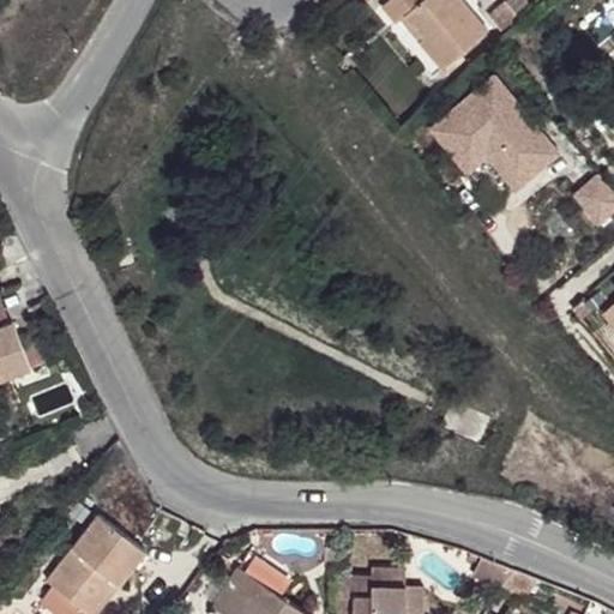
[(387,0),(381,6),(396,23),(401,19),(405,16),(423,37),(419,41),(443,68),(445,67),(461,54),(487,31),(461,0),(387,0)]
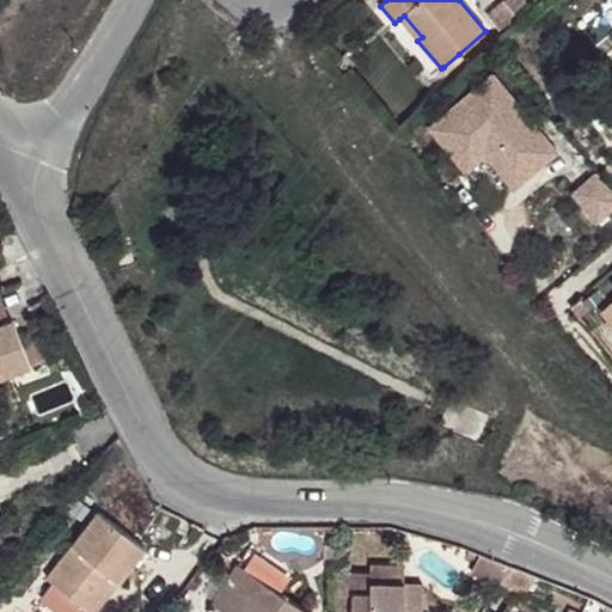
[(506,26),(528,7),(521,0),(502,0),(491,10),(506,26)]
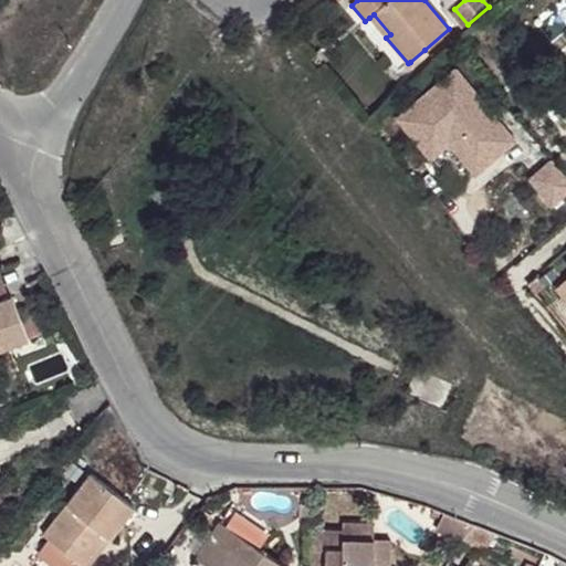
[(468,24),(454,9),(449,13),(463,29),(468,24)]
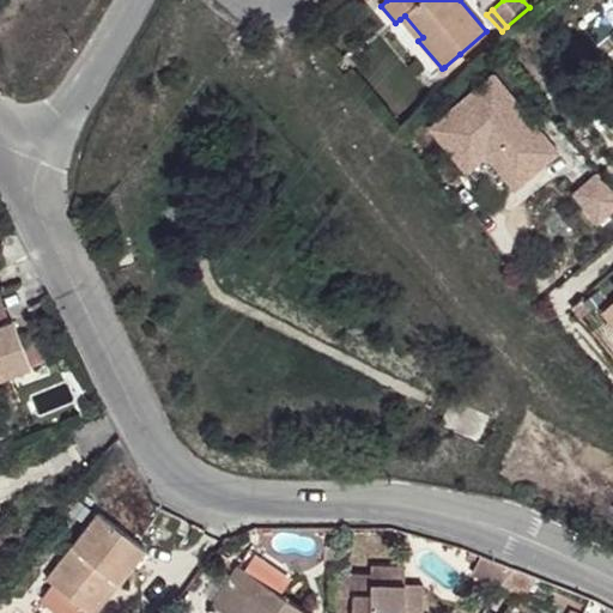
[(405,16),(400,19),(418,41),(423,37),(405,16)]
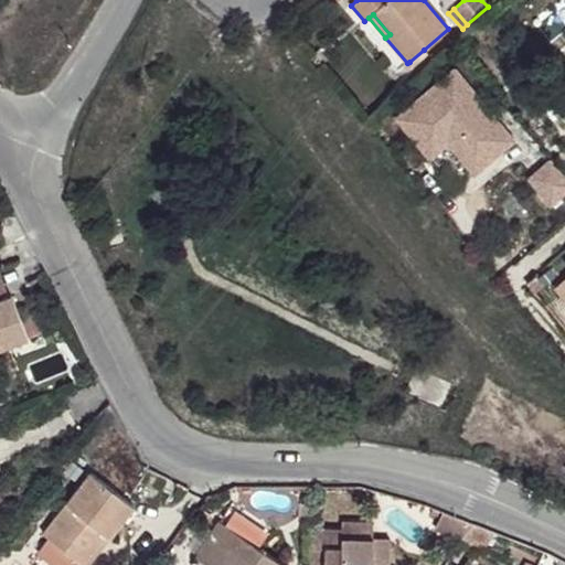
[(424,50),(409,62),(413,65),(427,54),(424,50)]
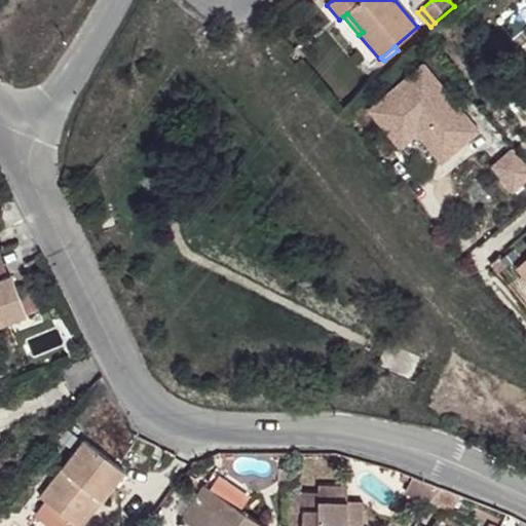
[(422,64),(369,109),(395,140),(419,120),(448,155),(478,130),(422,64)]
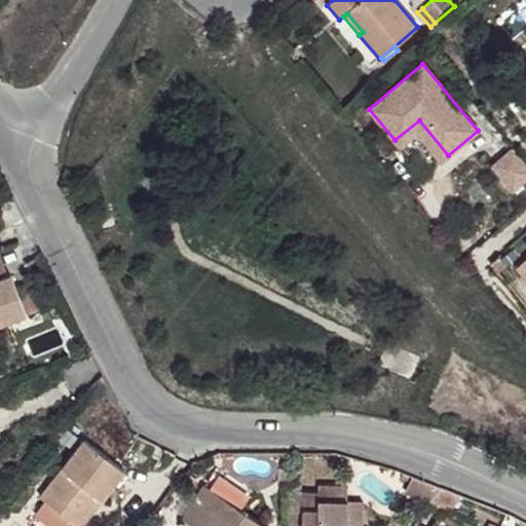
[(419,120),(395,140),(401,147),(418,132),(442,160),(448,155),(419,120)]
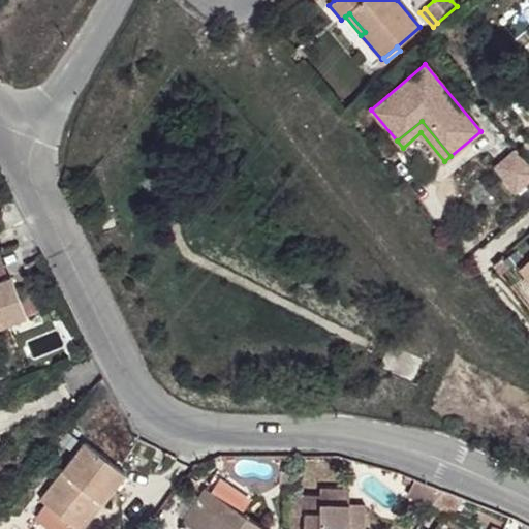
[(495,166),(515,191),(528,179),(528,165),(516,150),(495,166)]
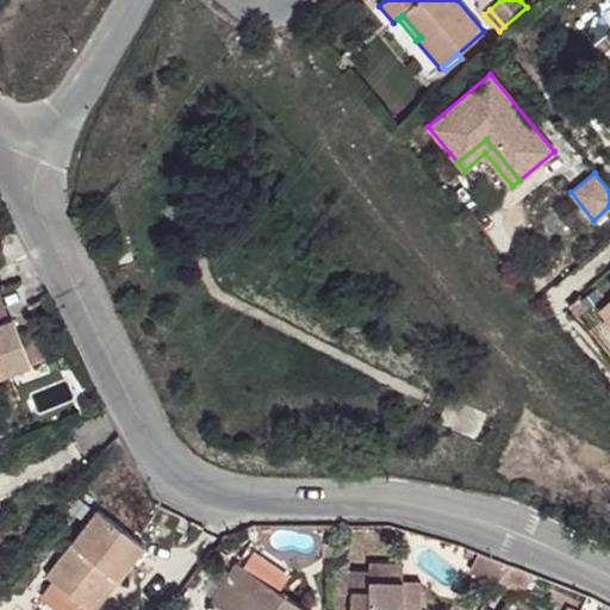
[(19,336),(13,319),(10,319),(0,293),(0,375),(30,363),(19,336)]
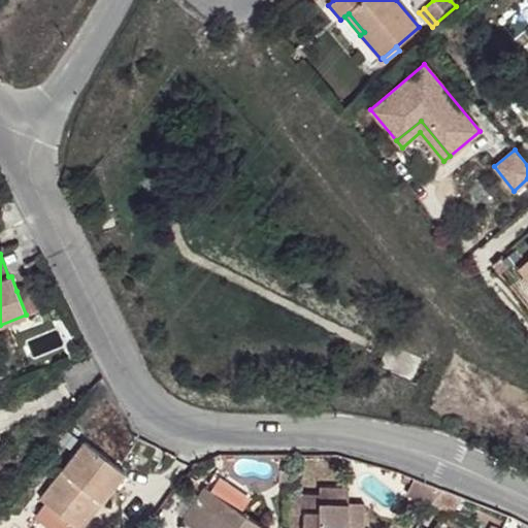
[(527,261),(519,269),(527,278),(527,261)]
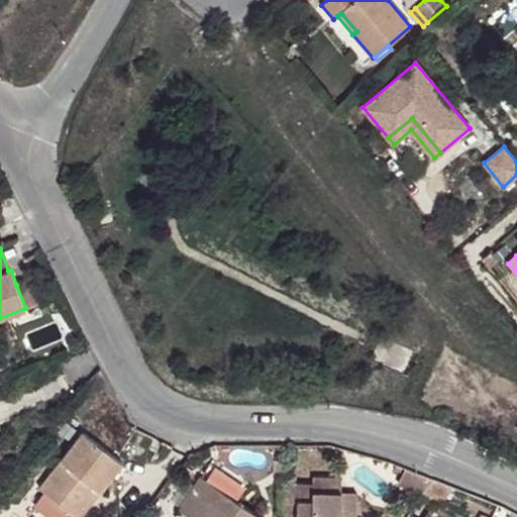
[(16,285),(25,308),(38,303),(29,280),(16,285)]
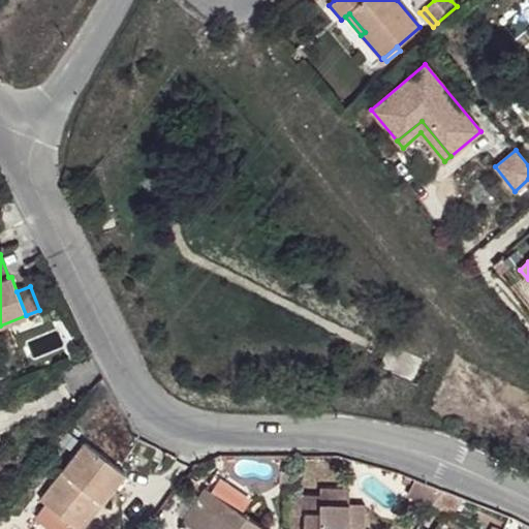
[(126,474),(85,442),(40,500),(47,504),(73,526),(78,528),(79,528),(100,501),(103,503),(126,474)]
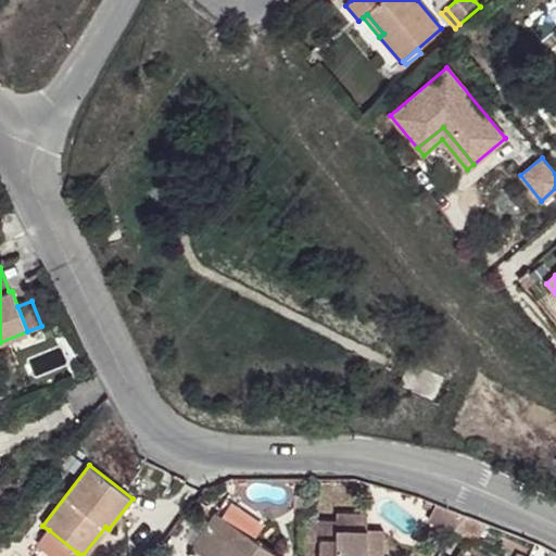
[(223,515),(254,536),(263,526),(230,503),(223,515)]
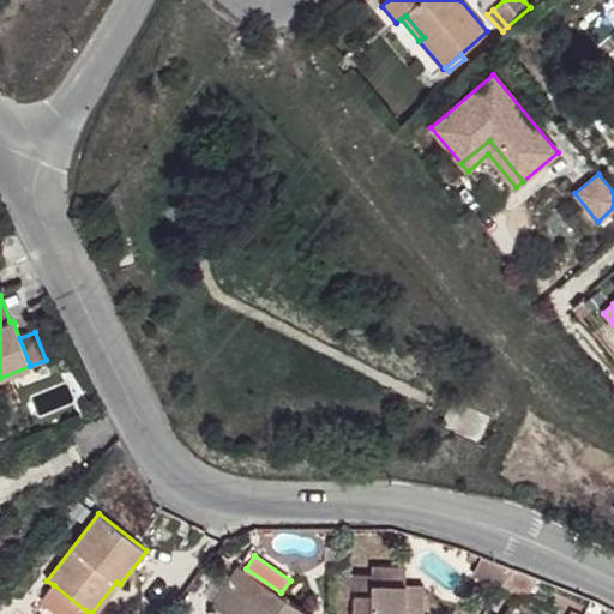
[(503,588),(516,569),(483,555),(473,576),(501,589),(503,588)]
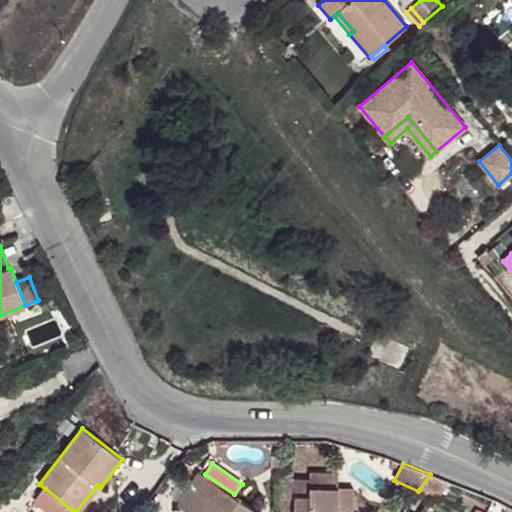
[(258,511),(199,472),(178,505),(182,508),(188,511),(258,511)]
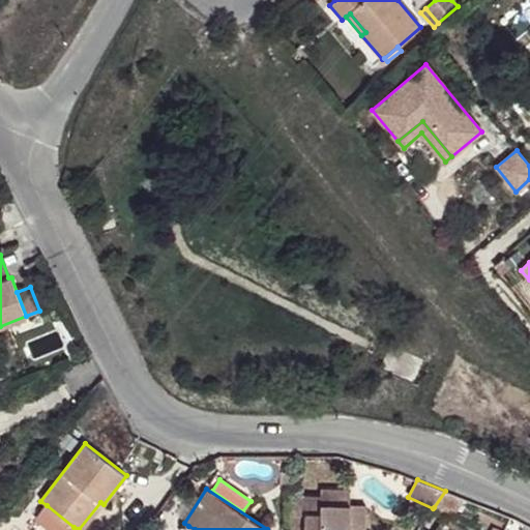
[(321,506),(350,507),(350,491),(321,491),(321,497),(321,506)]
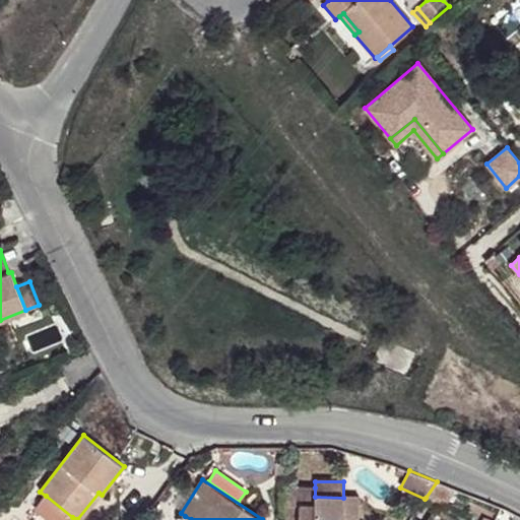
[(359,519),(360,498),(343,498),(315,497),(315,488),(287,488),(286,519),(359,519)]
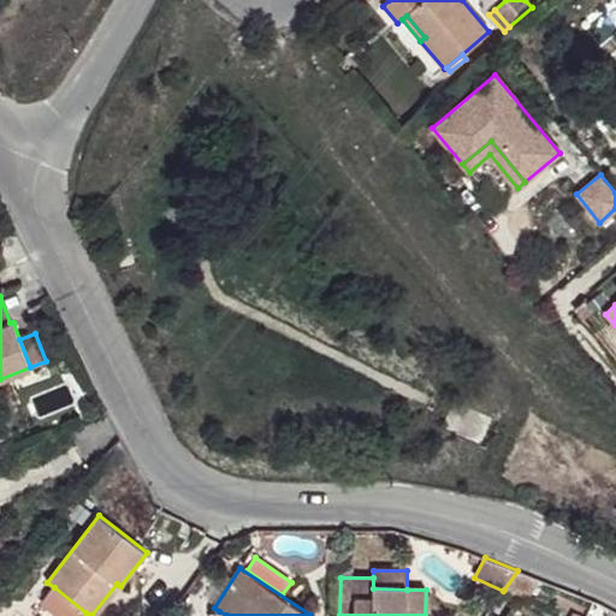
[(82,615),(86,612),(54,587),(41,604),(57,615),(82,615)]
